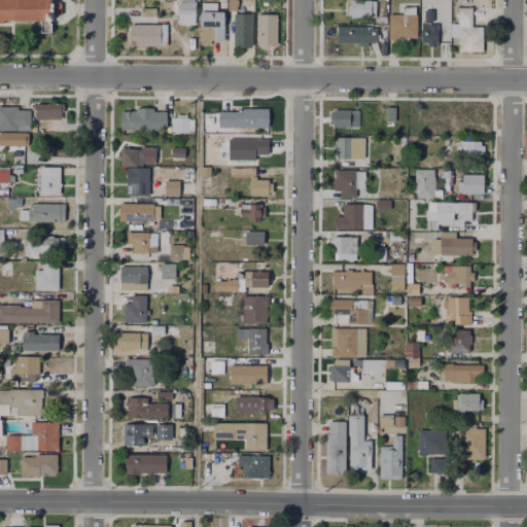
[(49,0),(49,32),(40,32),(41,21),(3,20),(3,23),(0,23),(0,0),(49,0)]
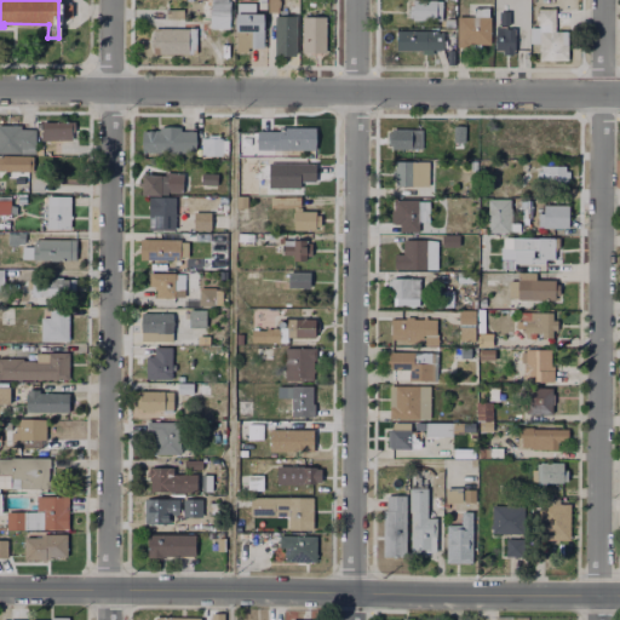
[(230,0),(230,24),(211,24),(211,0),(230,0)]
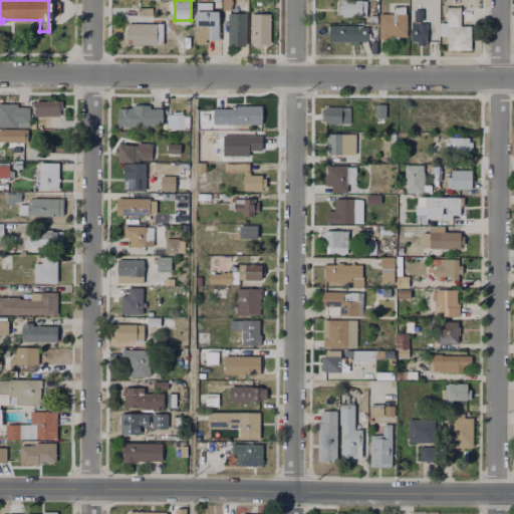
[(211,0),(211,8),(220,6),(219,37),(207,37),(207,41),(196,41),(196,7),(198,0),(211,0)]
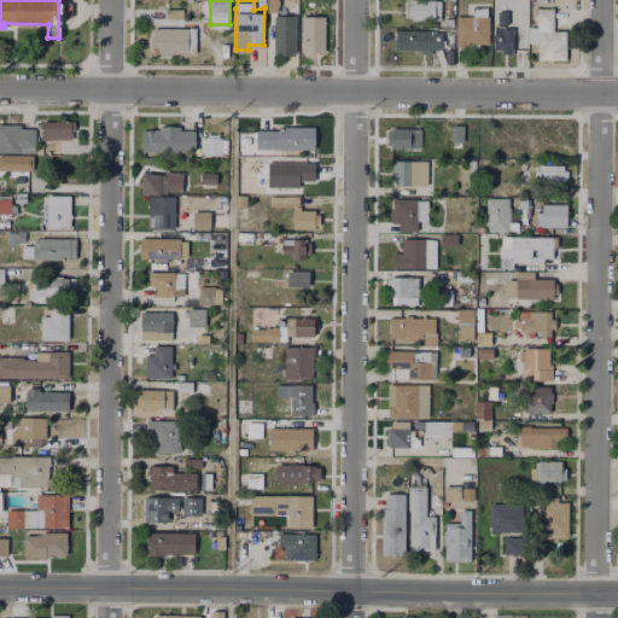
[(278,0),(278,11),(268,11),(268,0),(278,0)]
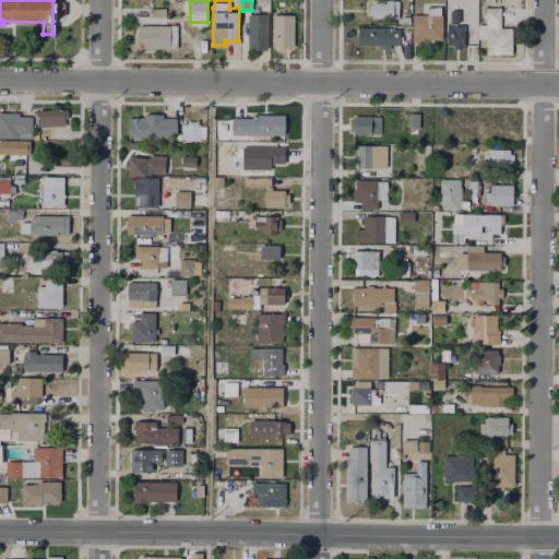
[(399,0),(399,16),(372,16),(373,13),(370,13),(370,2),(373,2),(373,0),(399,0)]
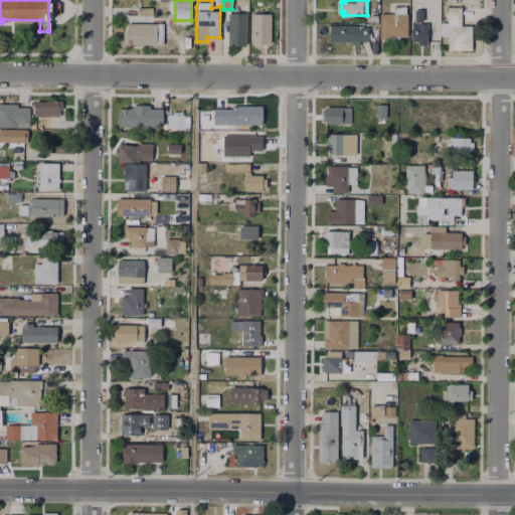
[(407,4),(406,37),(380,37),(380,12),(394,12),(394,4),(407,4)]
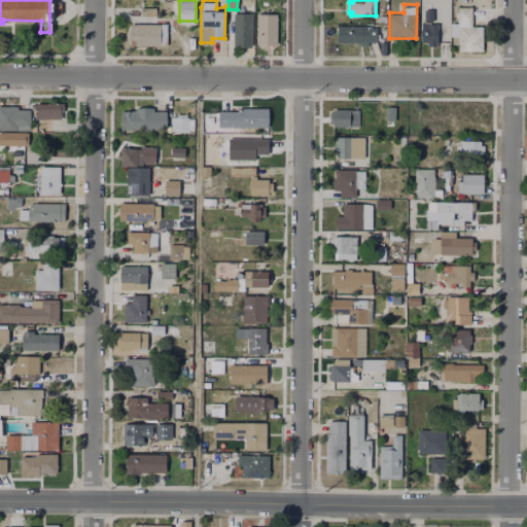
[(472,5),(472,25),(483,25),(483,49),(459,49),(459,34),(451,34),(452,21),(458,21),(458,5),(472,5)]
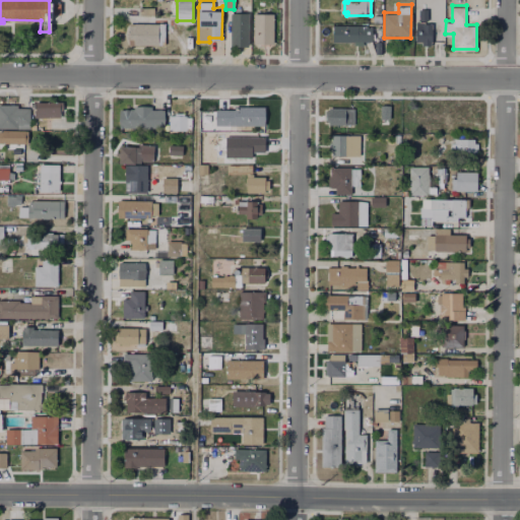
[(431,7),(431,22),(442,23),(442,41),(433,40),(432,46),(416,46),(416,20),(419,20),(419,7),(431,7)]
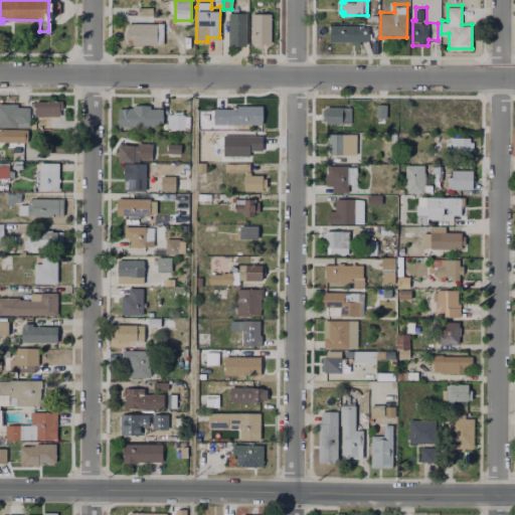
[(246,11),(246,44),(230,44),(230,11),(246,11)]
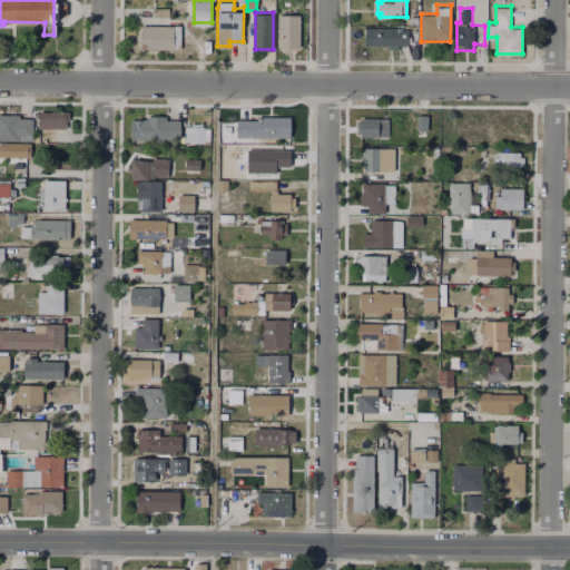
[(301,12),(300,46),(279,46),(279,12),(301,12)]
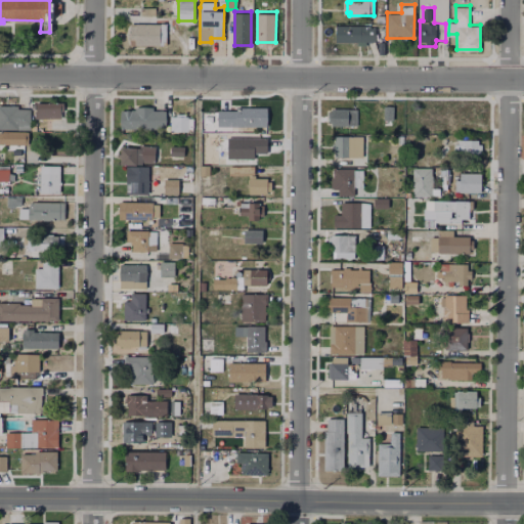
[(376,23),(376,40),(336,40),(337,23),(376,23)]
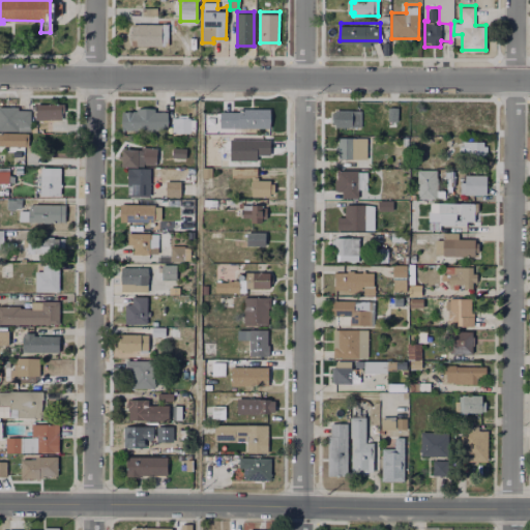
[(162,24),(162,47),(131,47),(131,24),(162,24)]
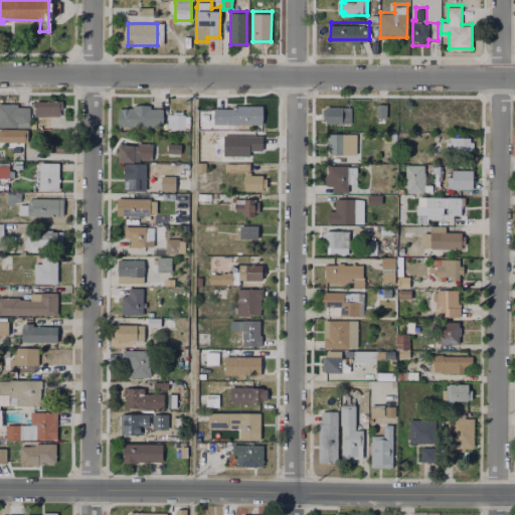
[(63,100),(63,115),(38,115),(38,100),(63,100)]
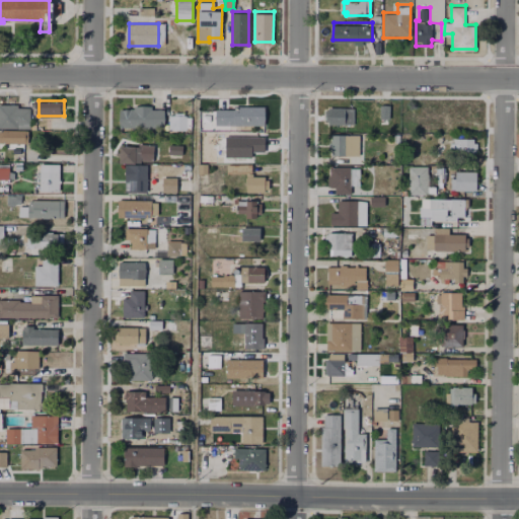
[(0,102),(20,102),(20,105),(31,105),(31,126),(10,126),(10,124),(0,124),(0,102)]
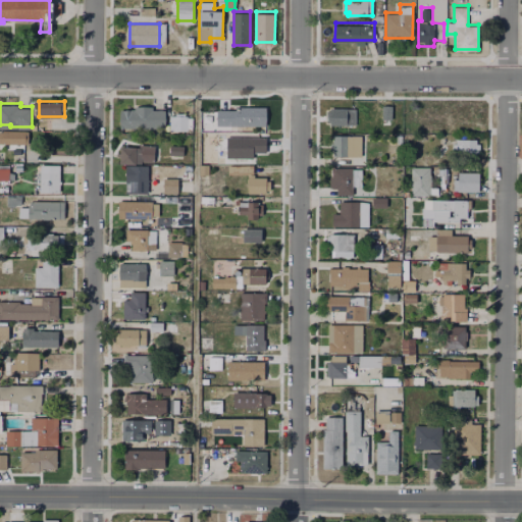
[(390,118),(381,118),(380,104),(389,104),(390,118)]
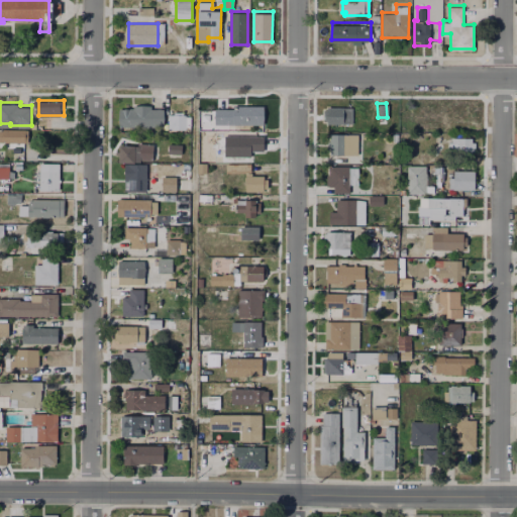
[(151,105),(151,108),(164,108),(164,125),(120,125),(120,108),(133,108),(133,104),(151,105)]
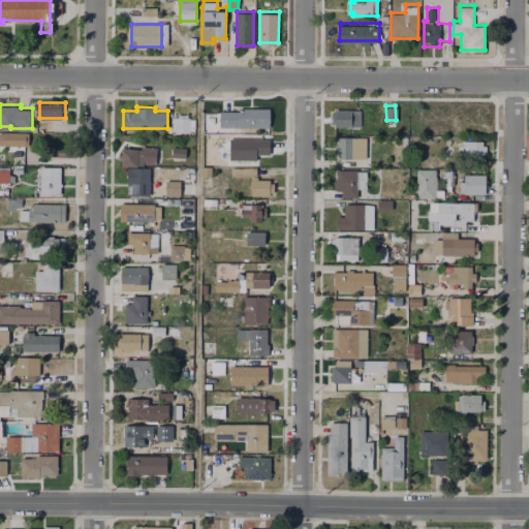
[(268,107),(268,126),(219,125),(220,110),(240,110),(240,107),(268,107)]
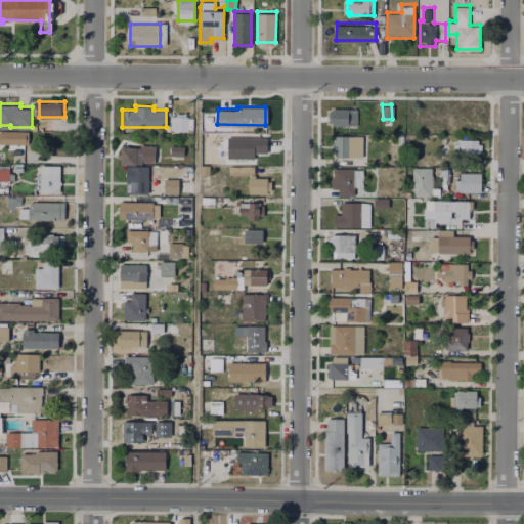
[(356,124),(330,124),(330,107),(356,108),(356,124)]
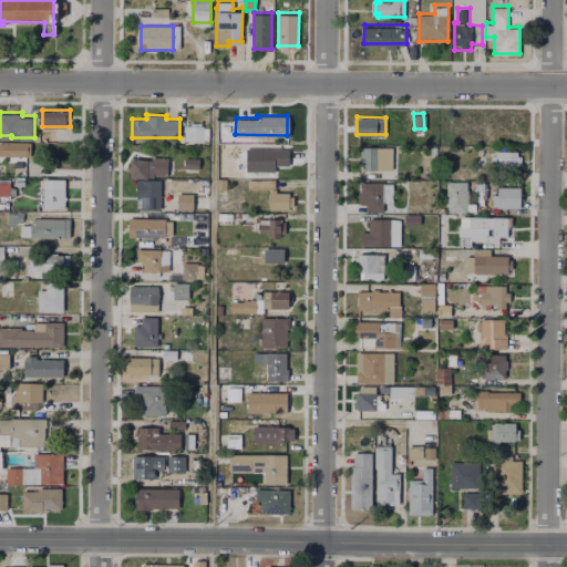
[(202,121),(200,124),(204,124),(203,138),(184,138),(184,123),(191,124),(191,121),(202,121)]
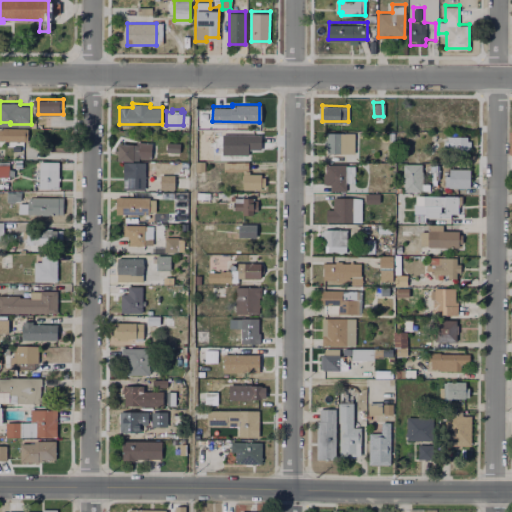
[(30,129),(30,142),(5,142),(5,128),(30,129)]
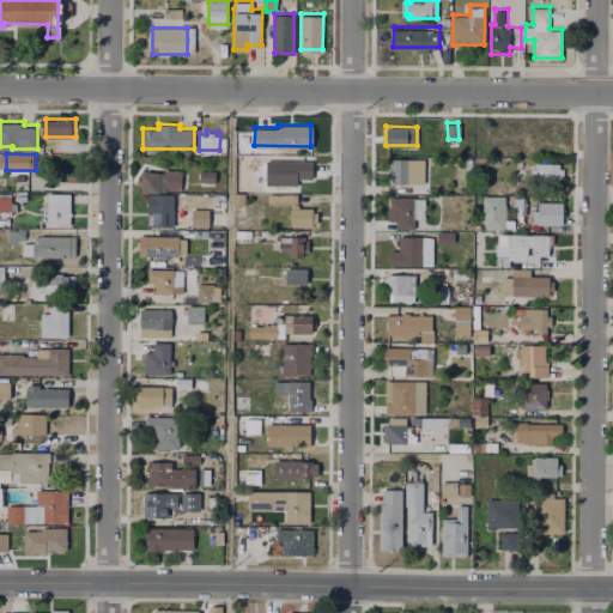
[(79,155),(79,171),(52,171),(52,155),(79,155)]
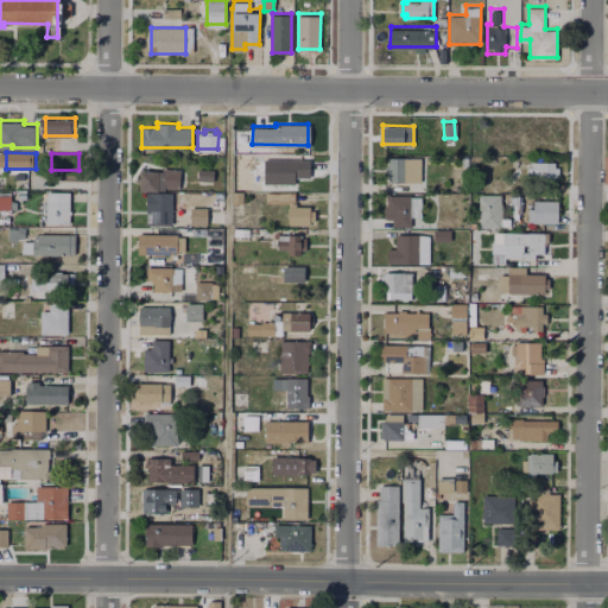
[(405,157),(405,170),(409,170),(409,179),(385,179),(385,157),(405,157)]
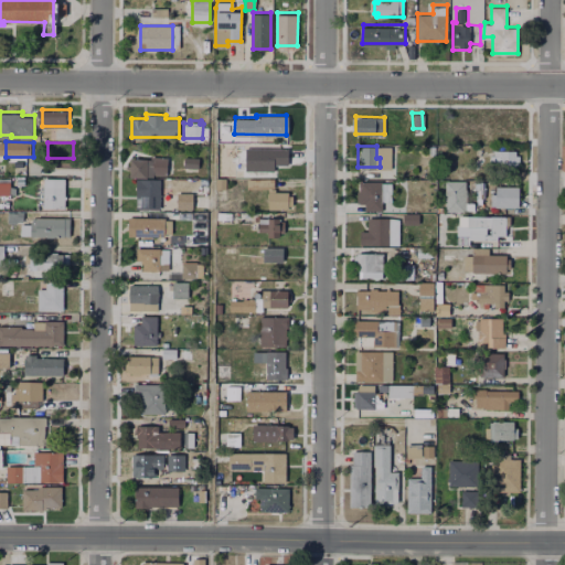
[(518,155),(518,166),(491,166),(491,148),(513,149),(513,155),(518,155)]
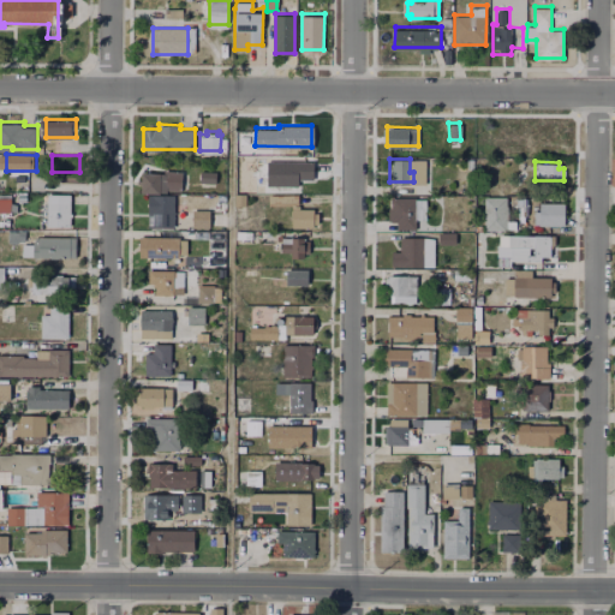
[(183,168),(183,189),(165,189),(142,190),(142,169),(166,169),(183,168)]
